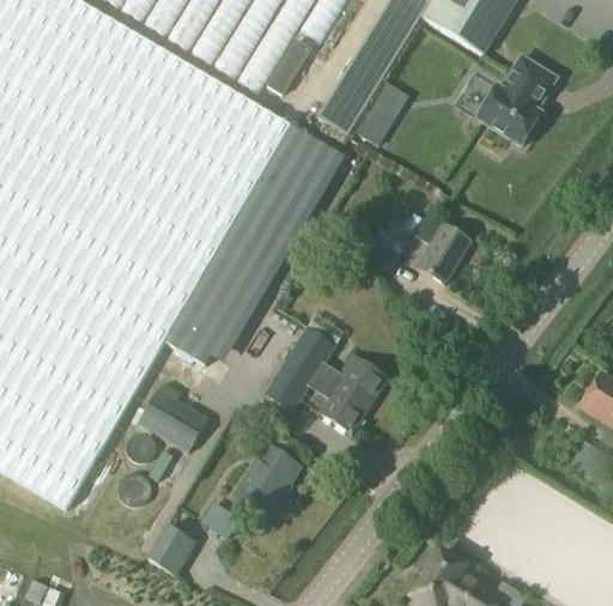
[(291,122),(82,0),(0,0),(0,467),(66,507),(164,339),(204,363),(289,222),(333,146),(291,122)]
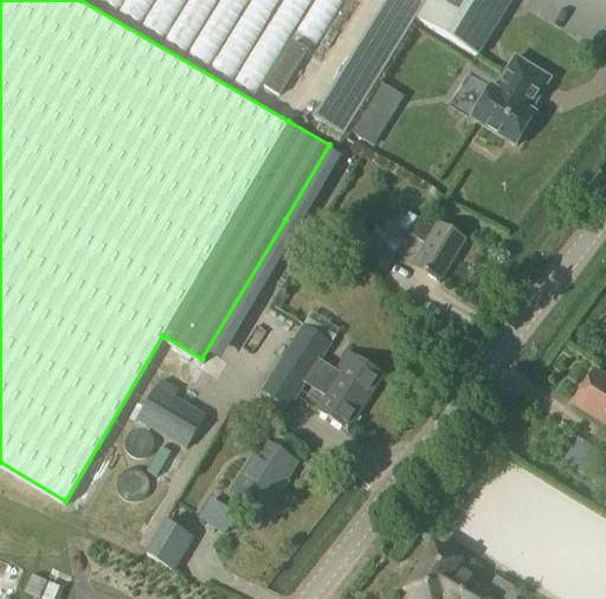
[(290,101),(343,0),(102,0),(290,101)]
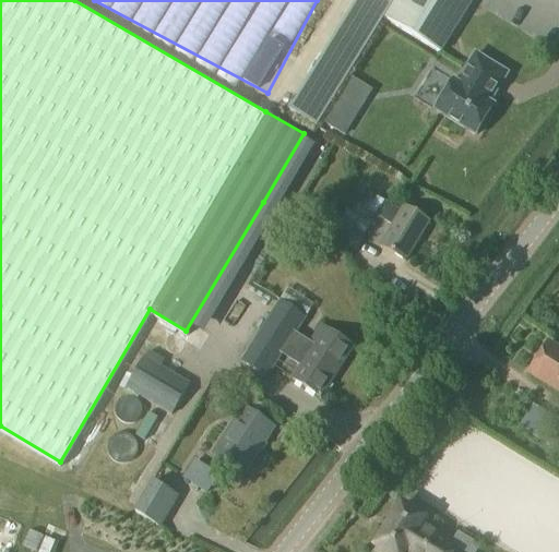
[(391,0),(383,12),(440,47),(468,0),(391,0)]
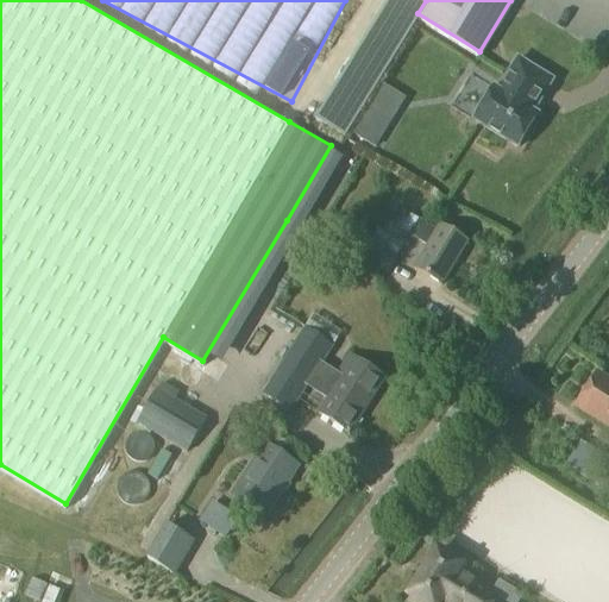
[(475,114),(519,142),(538,110),(531,105),(537,96),(539,98),(553,75),(519,52),(498,85),(495,82),(475,114)]
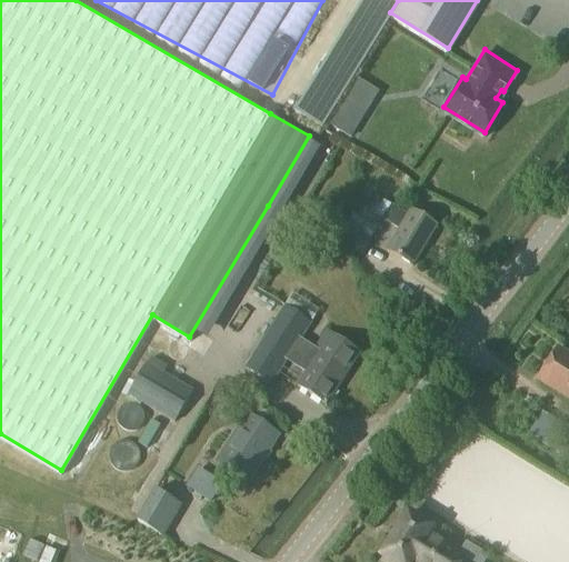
[(349,132),(363,110),(343,98),(329,121),(349,132)]
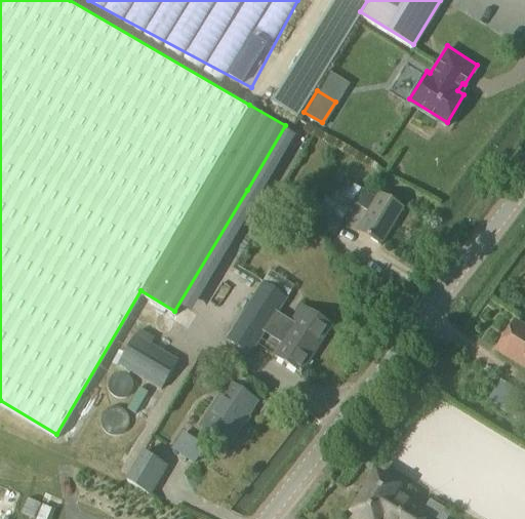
[(376,194),(356,181),(348,193),(354,197),(353,197),(368,207),(357,227),(380,241),(391,224),(389,222),(393,215),(395,216),(403,203),(379,189),(376,194)]
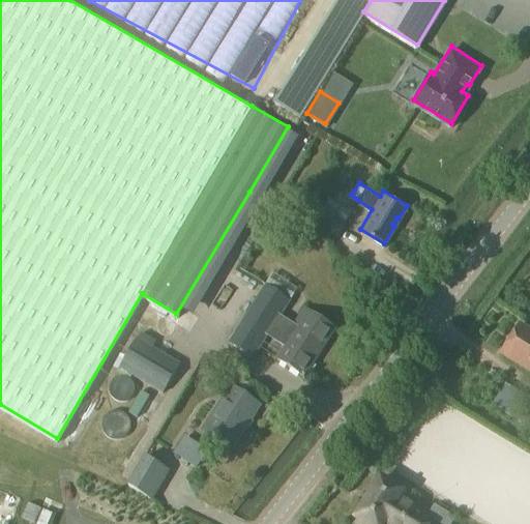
[(350,210),(335,202),(331,210),(321,204),(313,219),(337,233),(346,219),(345,219),(350,210)]
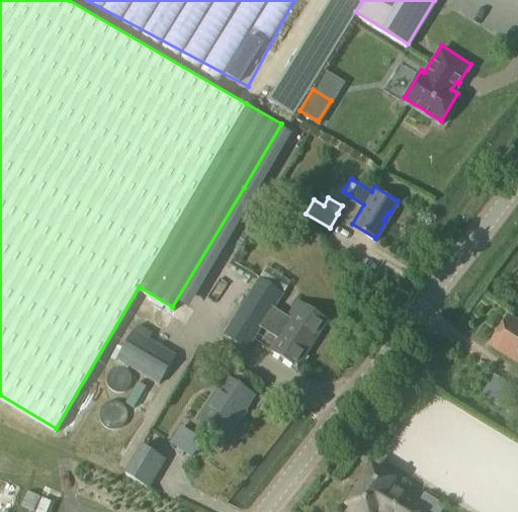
[(284,290),(259,273),(223,331),(248,347),(263,325),(278,335),(270,346),(296,363),(328,317),(297,297),(286,314),(274,305),(284,290)]
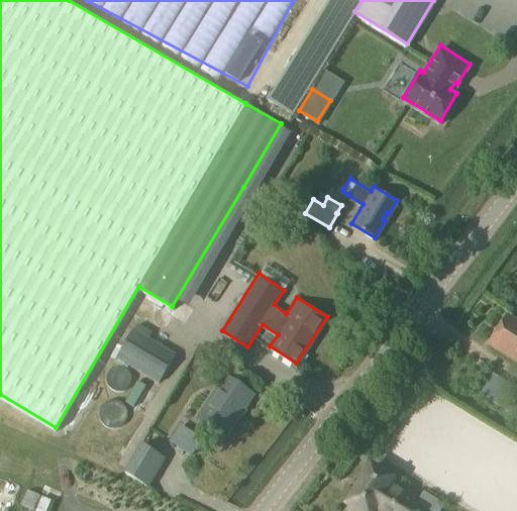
[(516,318),(506,312),(489,340),(516,358),(516,318)]
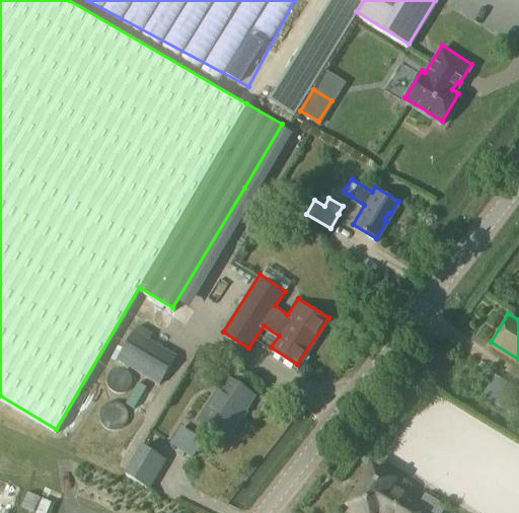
[(176,352),(134,326),(117,356),(159,381),(176,352)]
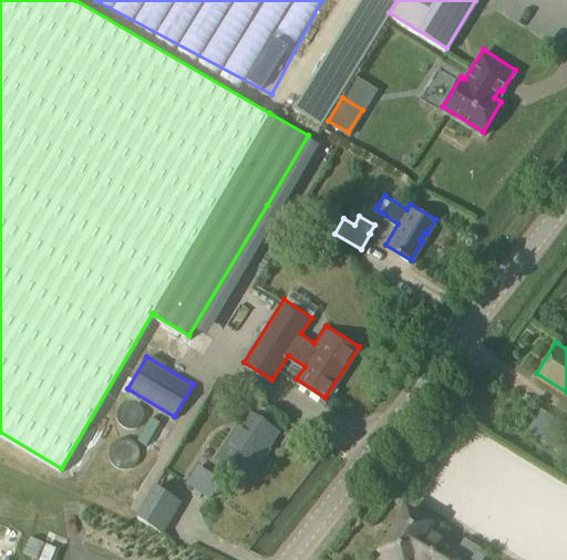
[(227,393),(234,381),(220,373),(214,384),(227,393)]
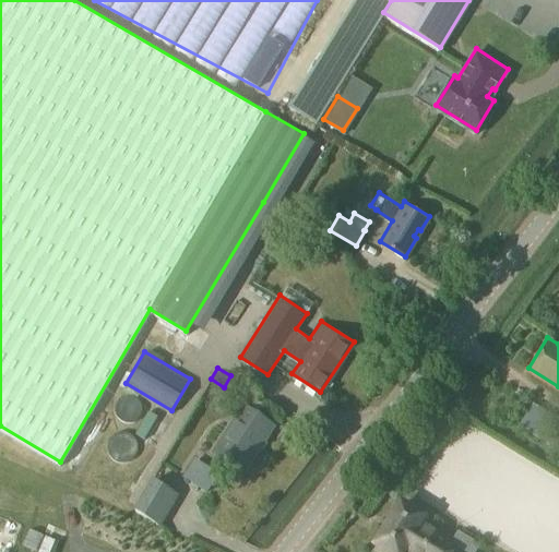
[(266,403),(258,397),(253,404),(262,409),(266,403)]
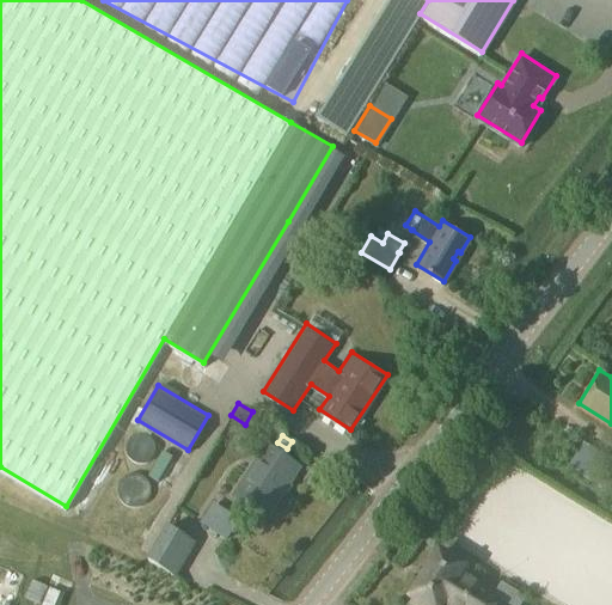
[(139,438),(129,450),(142,462),(153,451),(139,438)]
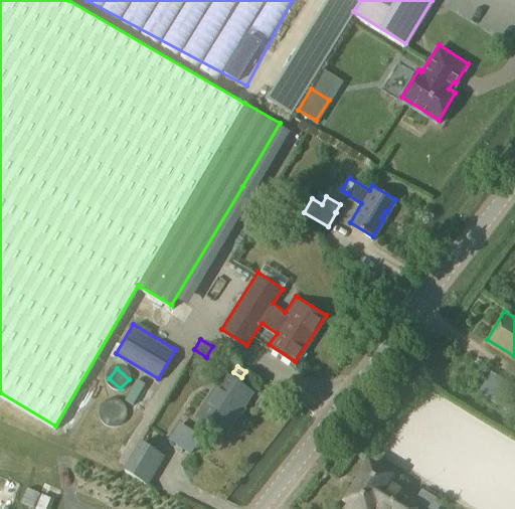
[(252,389),(224,370),(196,413),(224,433),(252,389)]
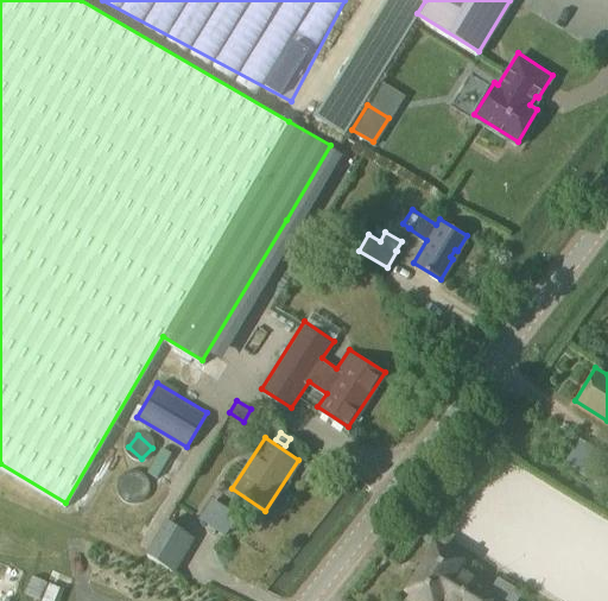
[(158,469),(169,449),(159,443),(149,463),(158,469)]
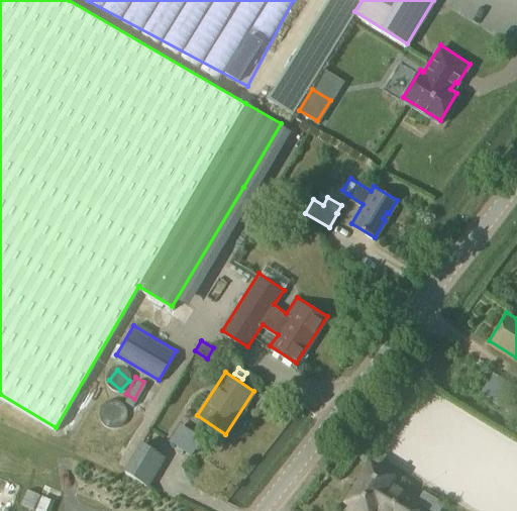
[(124,470),(148,484),(166,454),(140,440),(124,470)]
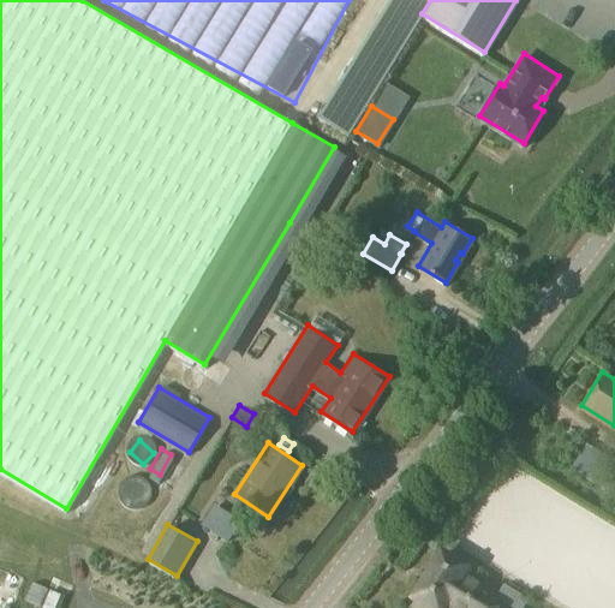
[(447,607),(487,607),(496,592),(463,572),(466,566),(441,550),(413,596),(434,607),(440,607),(442,604),(447,607)]
